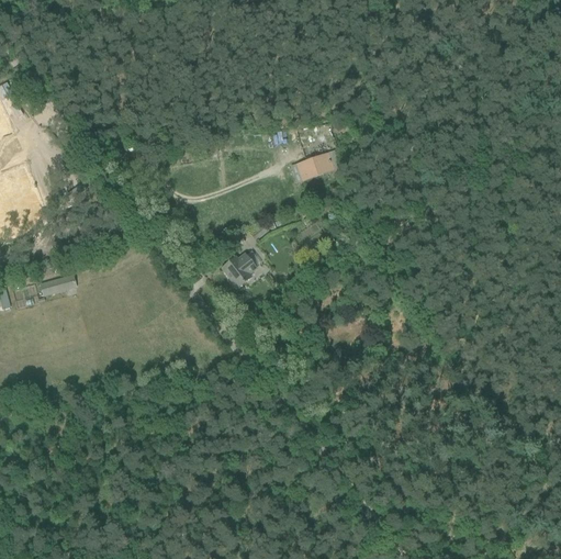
[(329,151),(296,163),(303,181),(336,168),(329,151)]
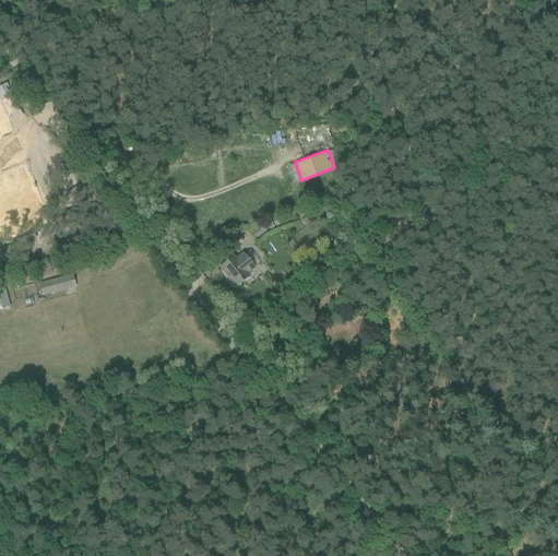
[(14,210),(38,204),(32,172),(8,177),(11,188),(10,189),(14,210)]
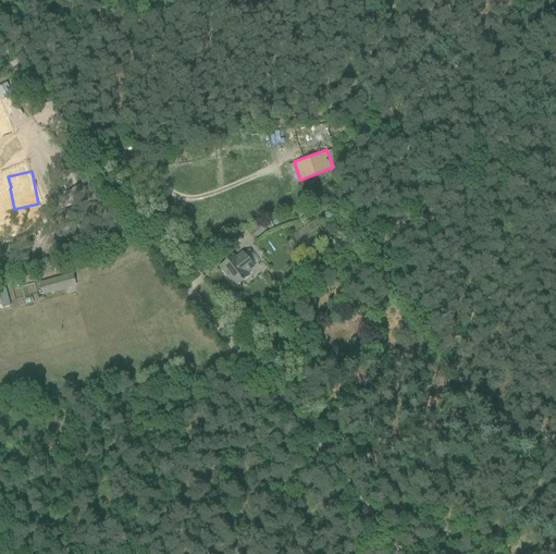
[(88,183),(71,194),(74,200),(91,189),(88,183)]
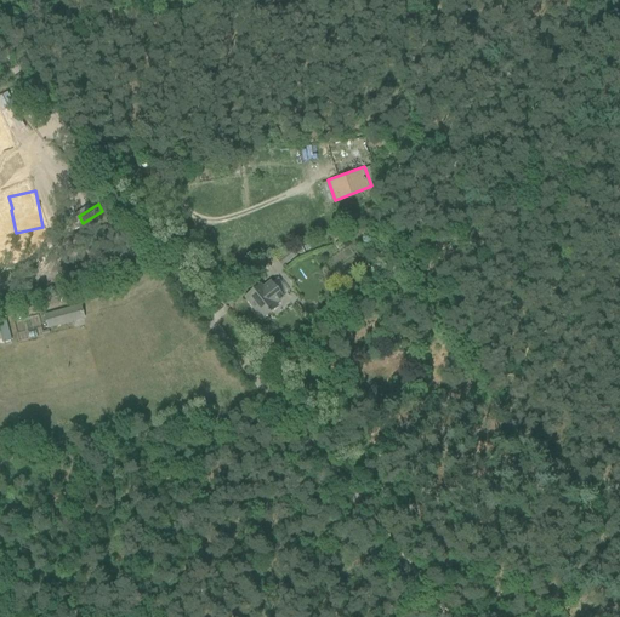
[(283,266),(297,253),(291,246),(277,257),(283,266)]
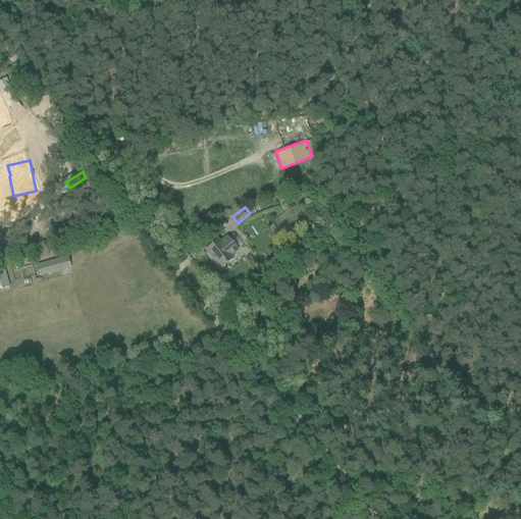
[(219,238),(207,248),(214,256),(214,258),(217,262),(219,263),(221,266),(233,256),(230,253),(238,247),(229,236),(222,242),(219,238)]
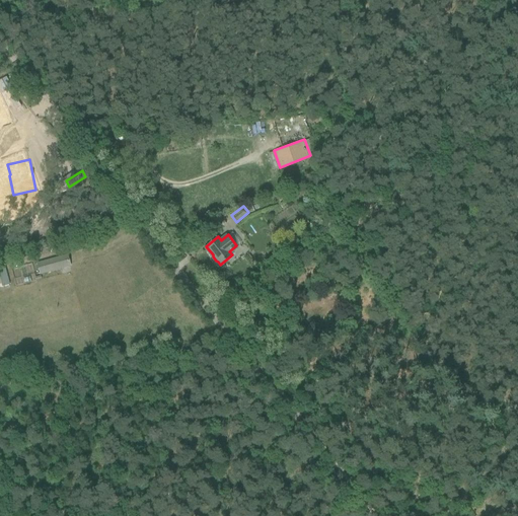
[(71,264),(68,253),(39,262),(42,272),(71,264)]
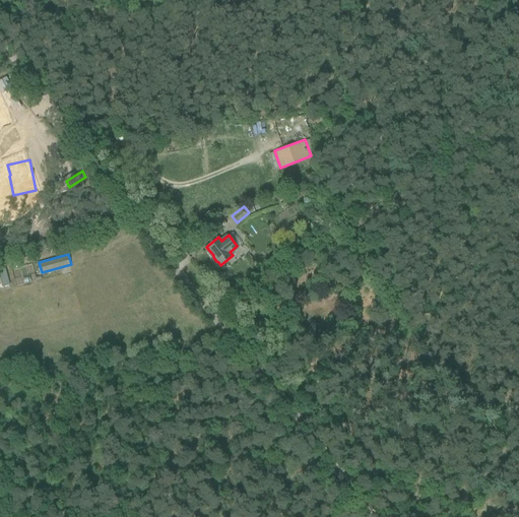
[(0,286),(11,284),(7,266),(0,267),(0,286)]
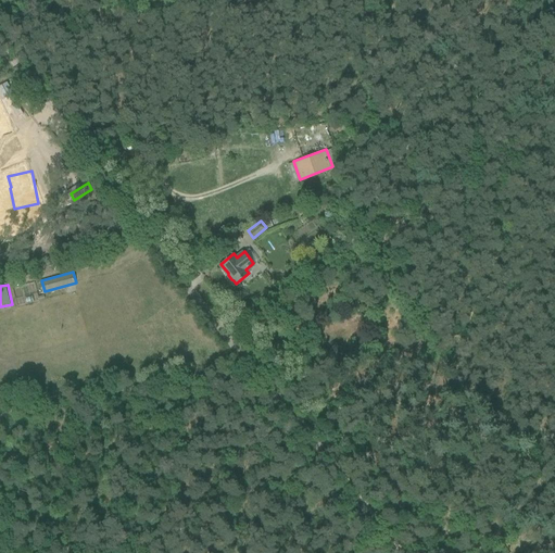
All buildings are outlined.
